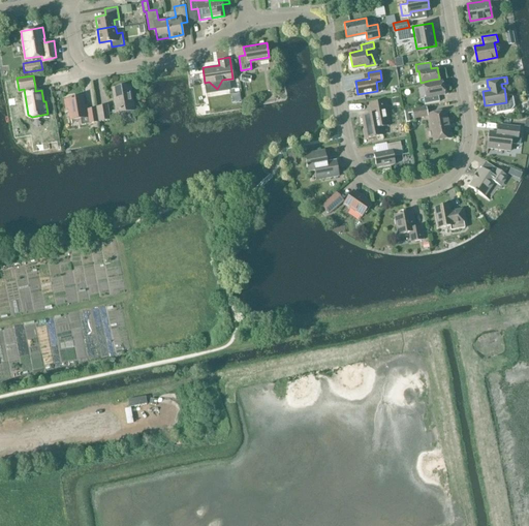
[(438,93),(444,92),(442,80),(432,82),(424,84),(426,95),(424,95),(425,102),(439,99),(438,93)]
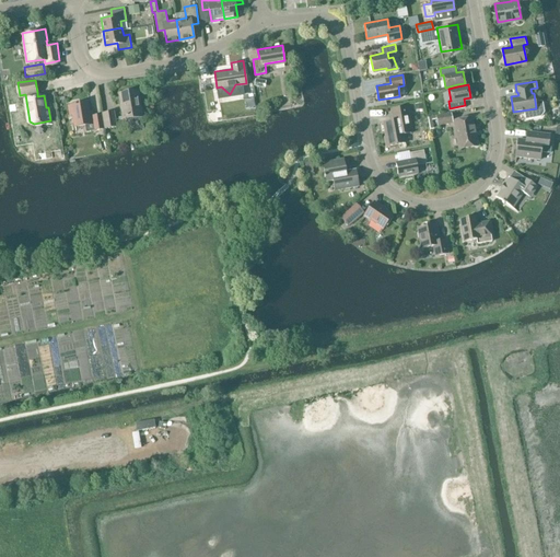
[(142,115),(138,88),(118,91),(123,118),(142,115)]
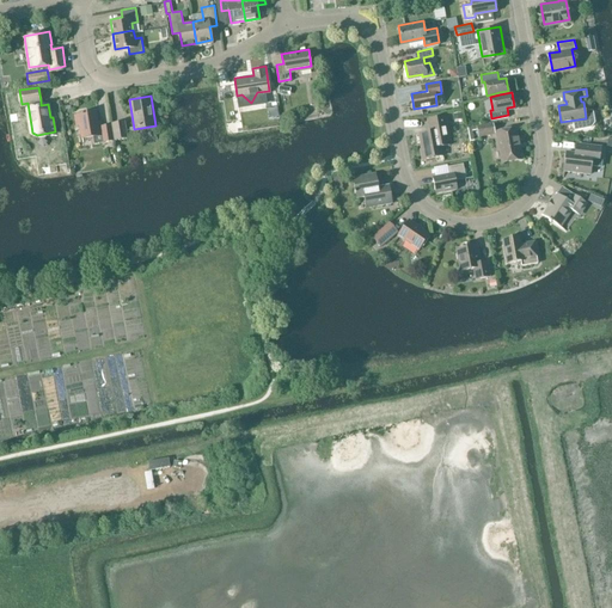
[(99,134),(96,110),(75,112),(78,123),(80,123),(83,136),(99,134)]
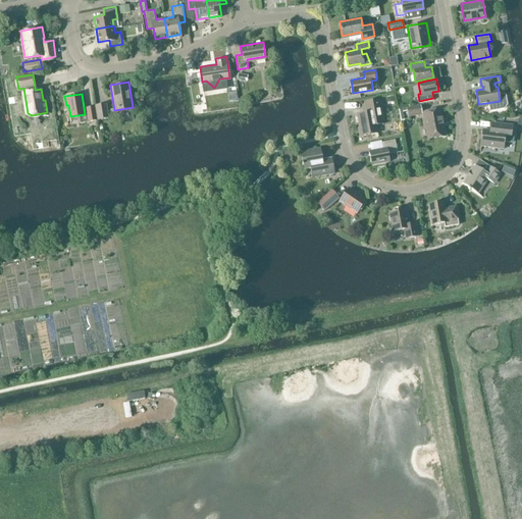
[(376,123),(385,121),(380,98),(365,101),(367,111),(358,113),(361,125),(359,125),(360,135),(378,131),(376,123)]
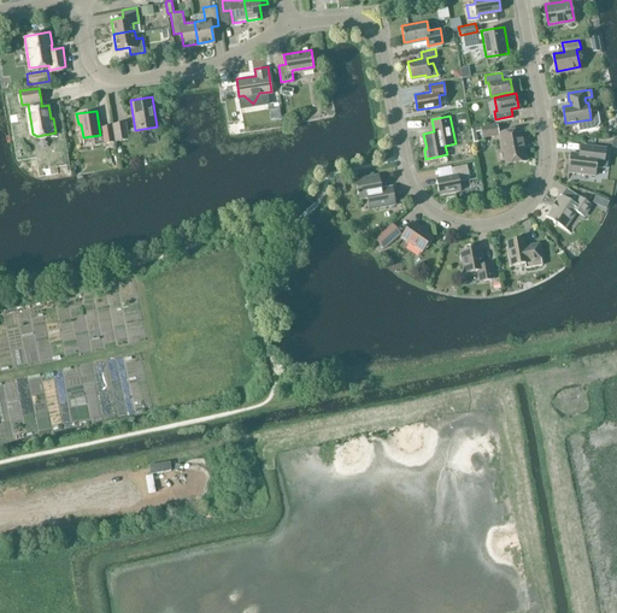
[(112,122),(115,140),(128,137),(125,121),(112,122)]
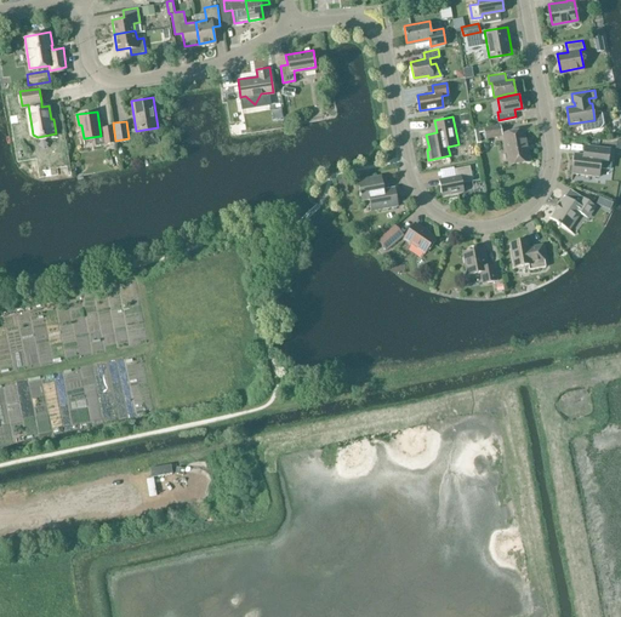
[(485,136),(502,133),(500,124),(484,127),(485,136)]
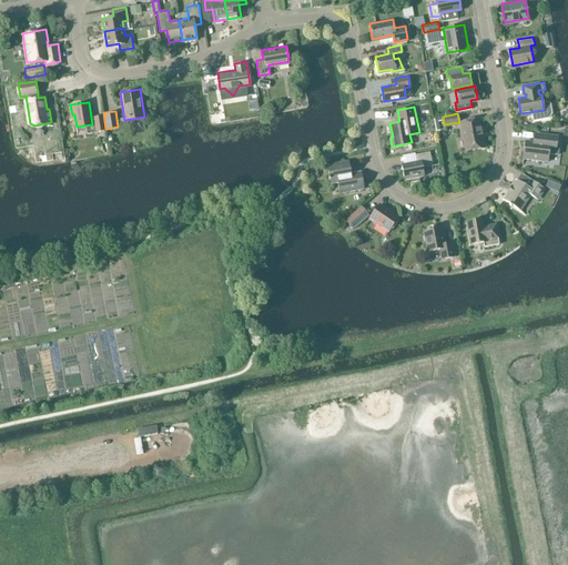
[(95,130),(104,129),(102,114),(93,115),(95,130)]
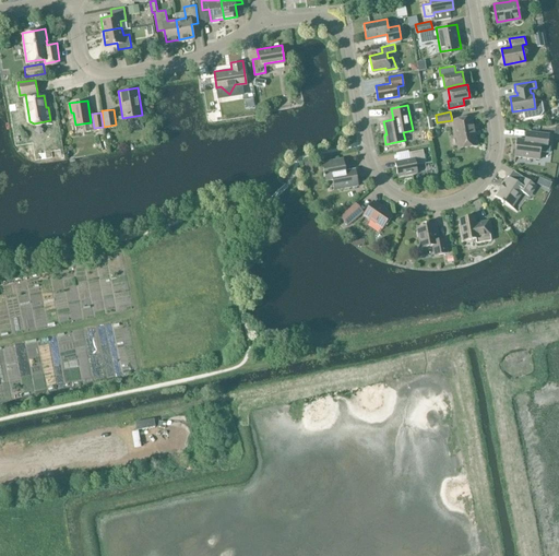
[(459,148),(476,144),(471,116),(453,119),(459,144),(459,148)]
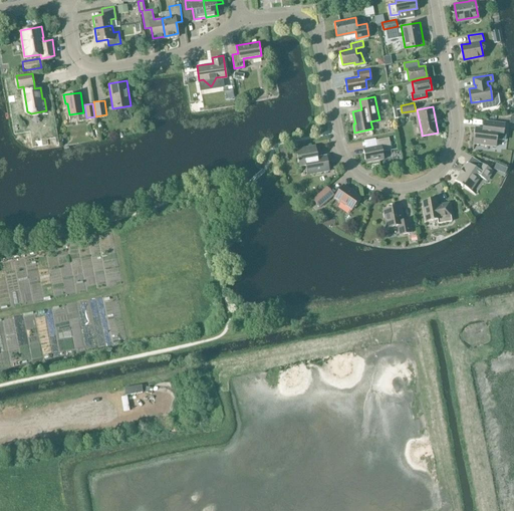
[(503,130),(504,121),(490,119),(489,126),(476,125),(474,142),(495,145),(496,137),(505,138),(506,130),(503,130)]
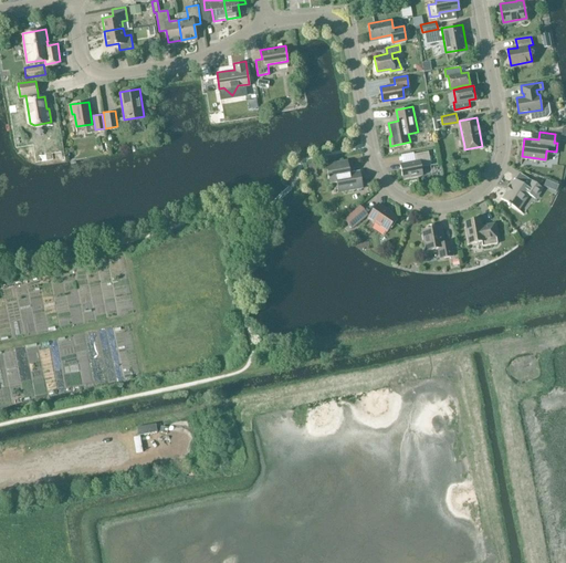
[(421,165),(431,163),(428,149),(415,153),(416,159),(400,163),(404,177),(422,174),(421,165)]
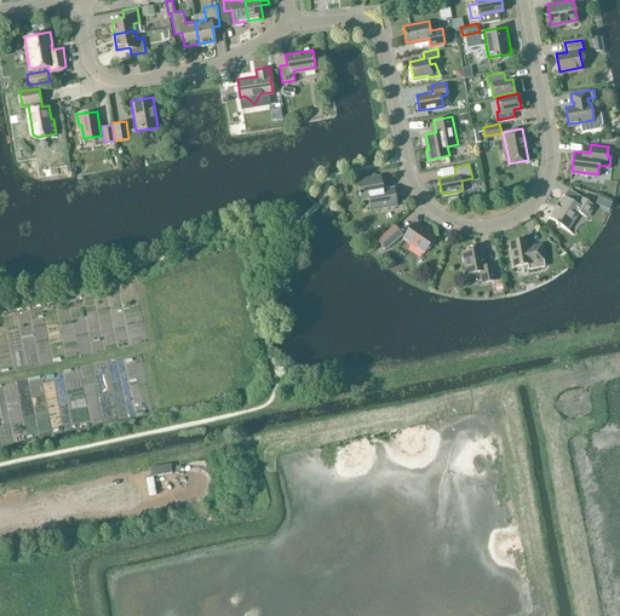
[(394,184),(383,185),(380,174),(357,178),(361,199),(368,197),(371,209),(397,205),(394,184)]
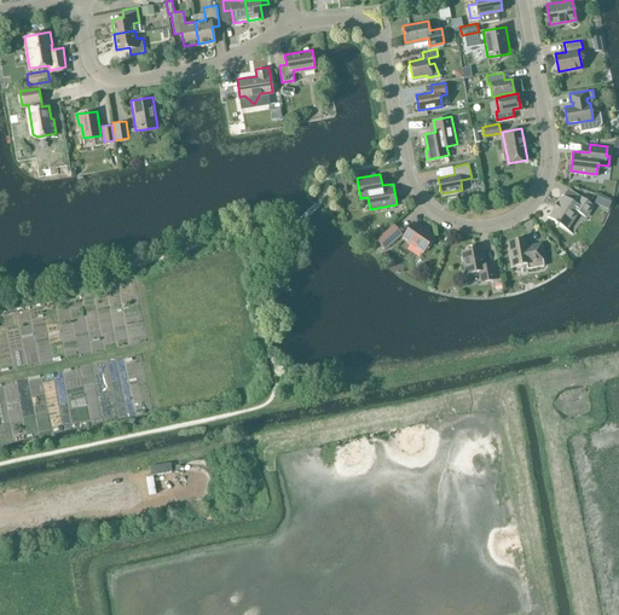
[(345,177),(336,178),(339,191),(347,190),(345,177)]
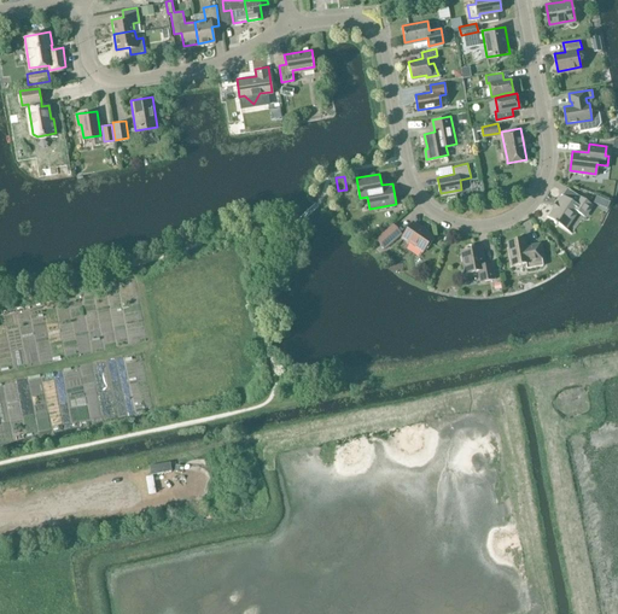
[(584,215),(593,204),(578,194),(573,200),(561,192),(547,214),(565,227),(577,210),(584,215)]
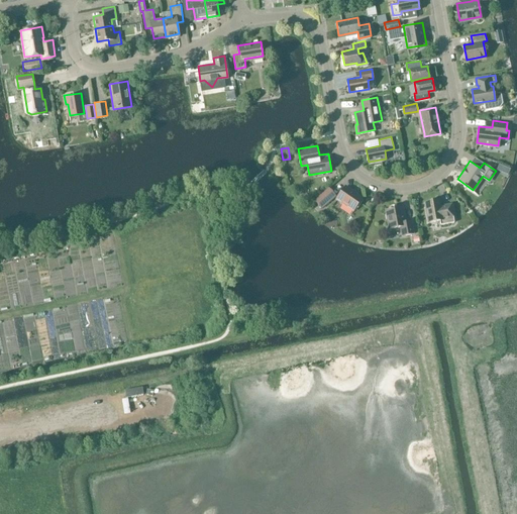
[(508,173),(510,167),(499,163),(497,168),(508,173)]
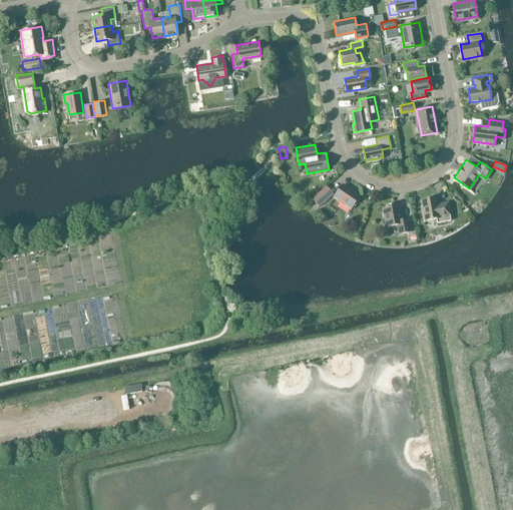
[(351,207),(360,195),(343,183),(334,195),(351,207)]
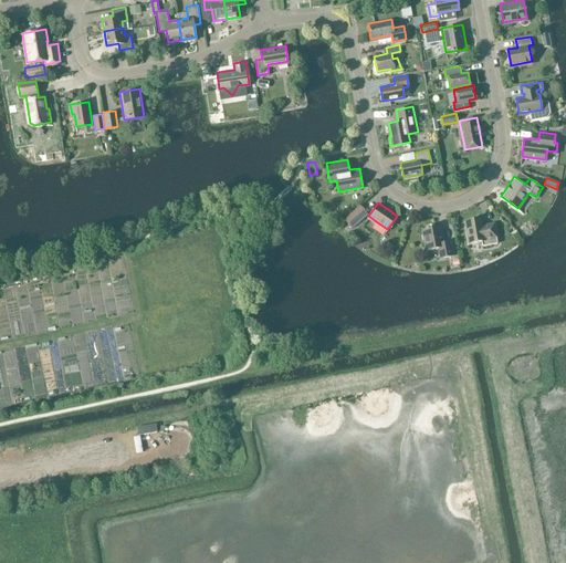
[(368,214),(360,204),(343,218),(352,228),(368,214)]
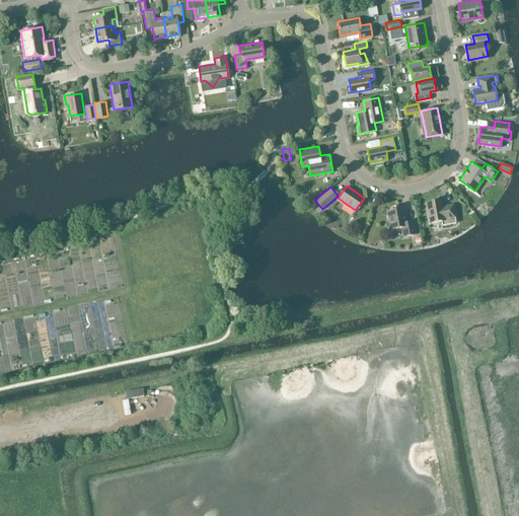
[(442,224),(456,221),(453,206),(442,208),(440,200),(427,202),(431,221),(441,219),(442,224)]
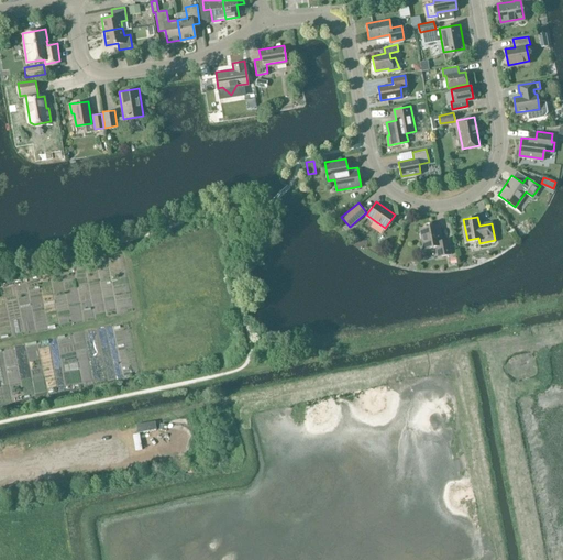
[(438,255),(450,253),(448,239),(441,240),(438,223),(420,227),(423,248),(435,245),(438,255)]
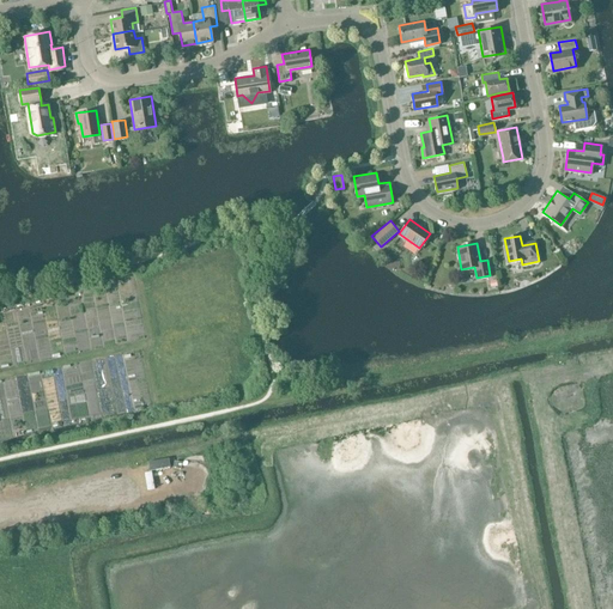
[(170,464),(169,456),(147,460),(149,469),(170,464)]
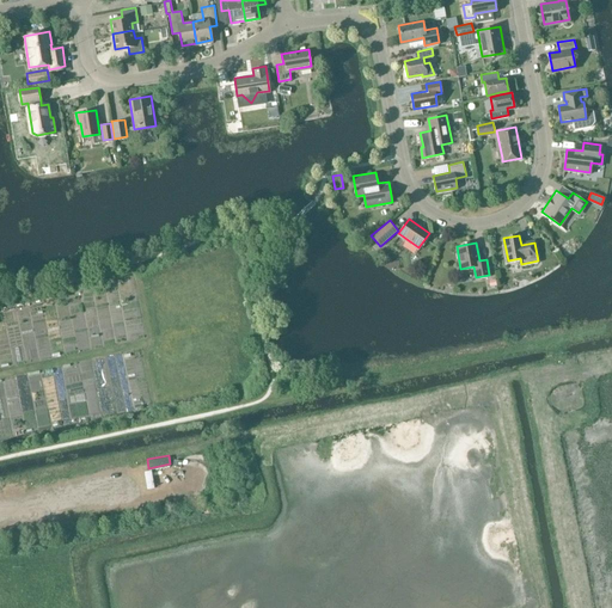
[(152,468),(145,470),(147,487),(154,486),(152,468)]
